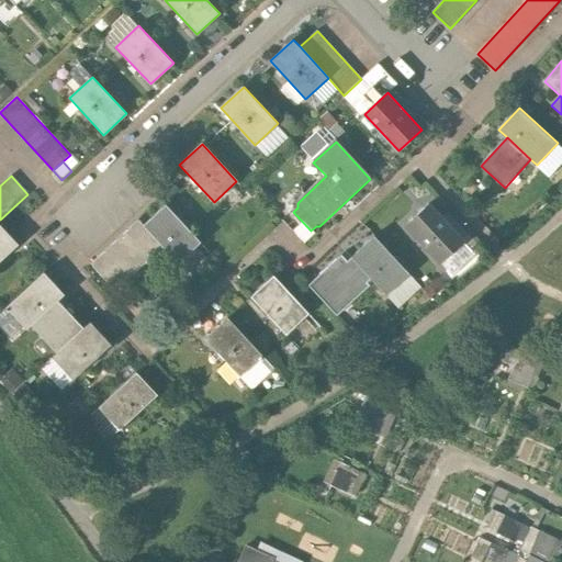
[(407,225),(441,262),(463,242),(430,204),(407,225)]
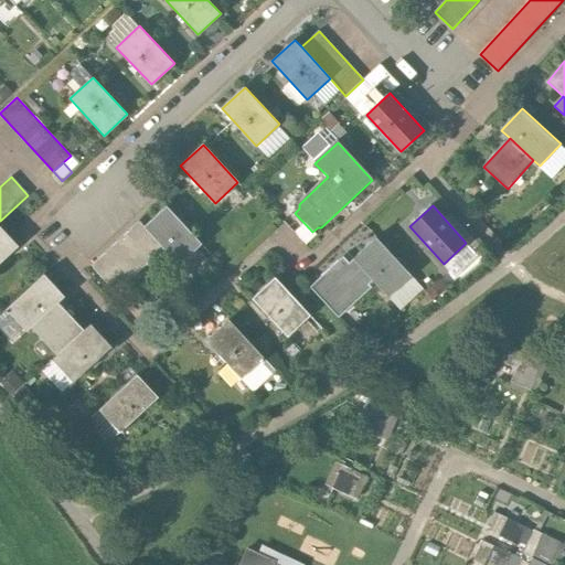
[(202,244),(167,206),(145,227),(139,222),(92,266),(113,288),(124,278),(127,281),(163,248),(179,265),(202,244)]
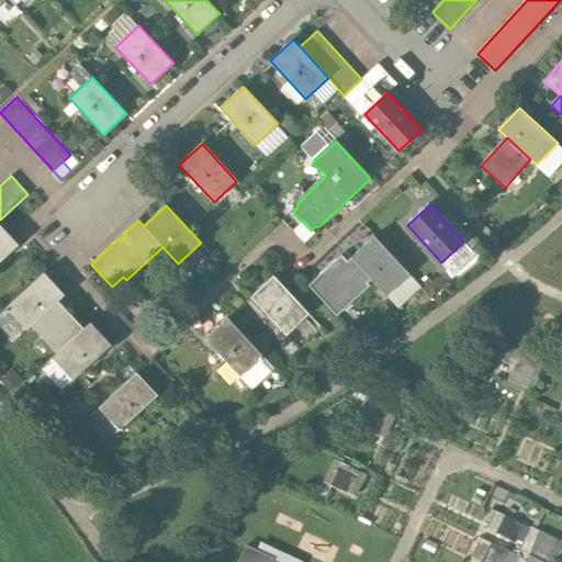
[(293,231),(301,239),(310,232),(302,223),(293,231)]
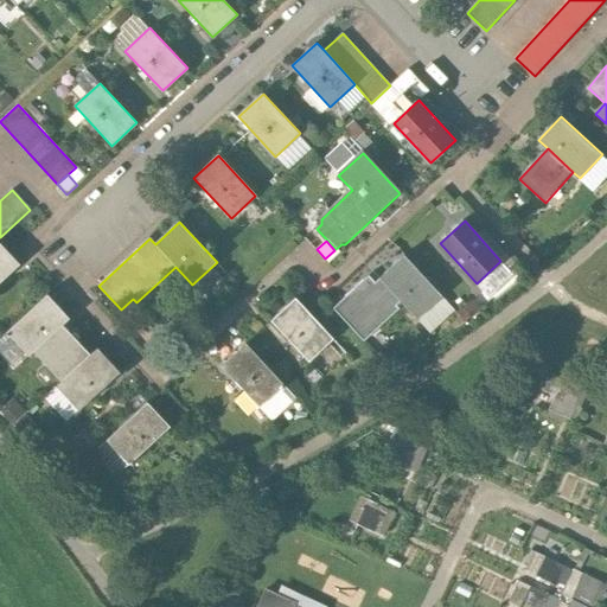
[(0,283),(20,266),(0,243),(0,283)]
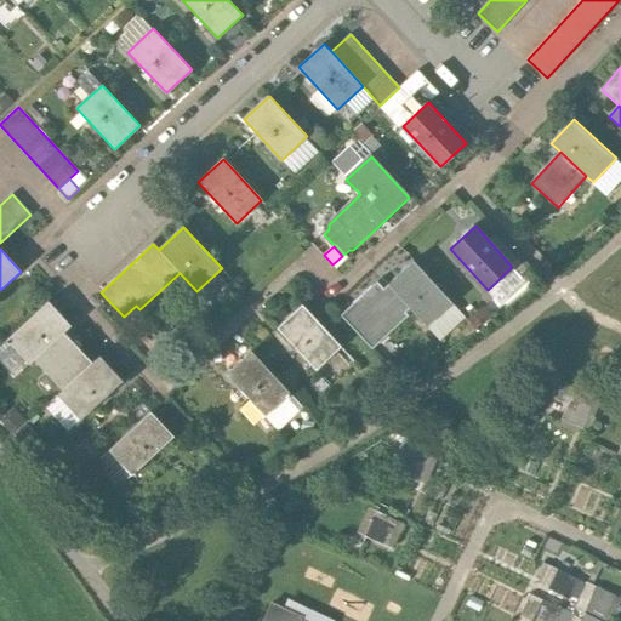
[(341,315),(372,349),(408,317),(405,313),(410,308),(442,341),(466,318),(415,262),(385,290),(379,281),(341,315)]
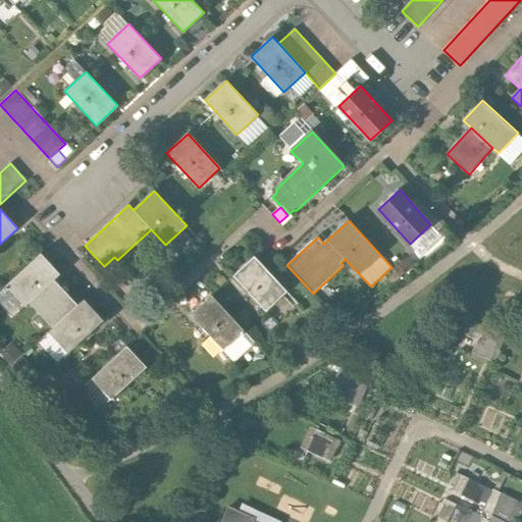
[(24,306),(29,303),(53,280),(59,274),(41,253),(5,285),(24,306)]
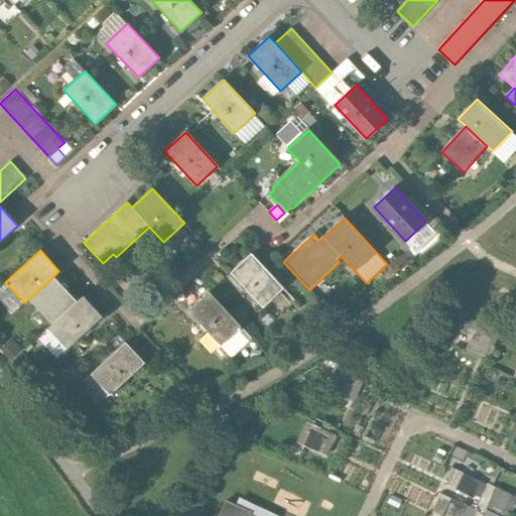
[(252,254),(231,273),(263,307),(283,288),(252,254)]
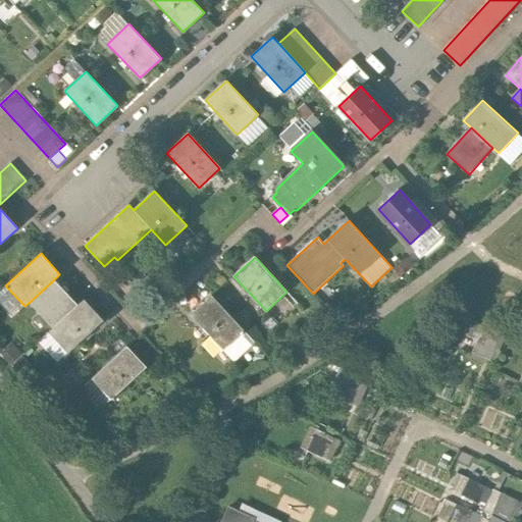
[(76,306),(53,280),(29,303),(52,328),(76,306)]
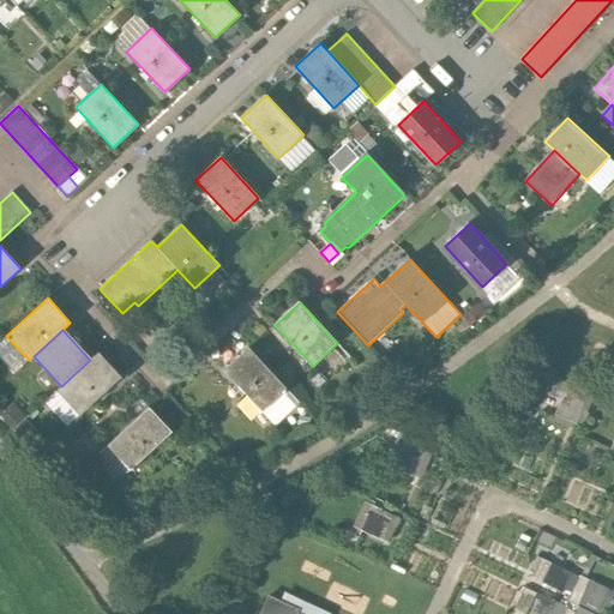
[(168,345),(155,345),(154,362),(167,363),(168,345)]
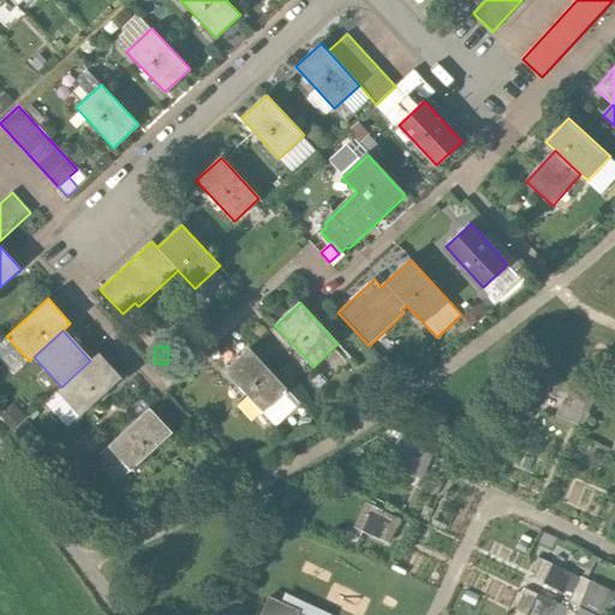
[(250,350),(225,372),(263,413),(287,389),(250,350)]
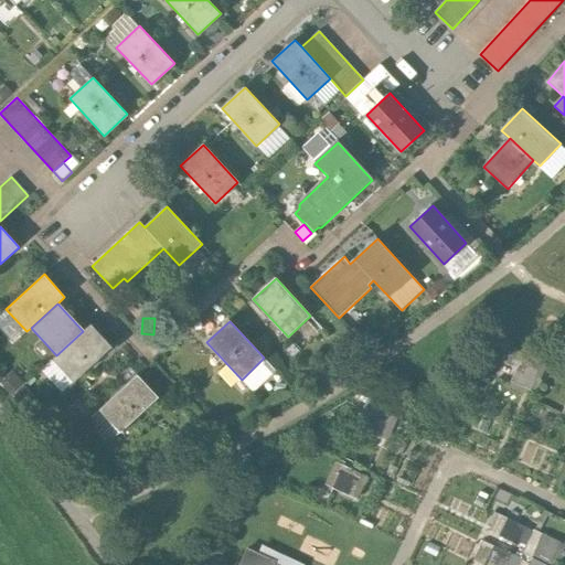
[(91,324),(83,331),(56,355),(52,360),(73,383),(112,348),(91,324)]
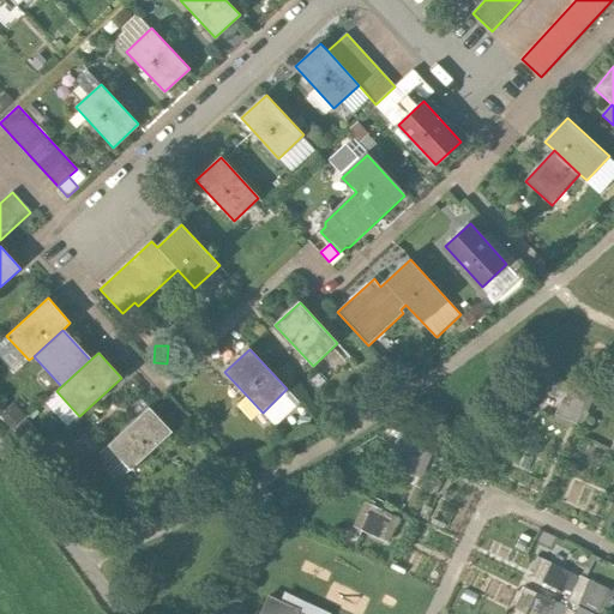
[(579,427),(593,398),(565,386),(552,415),(579,427)]
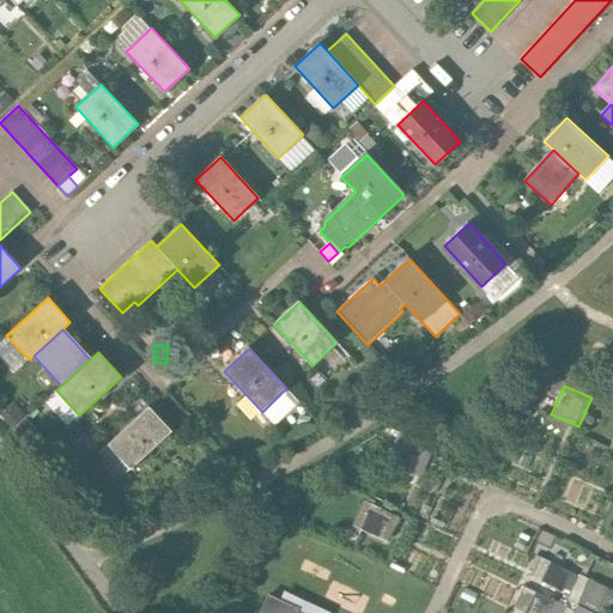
[(107,445),(131,469),(170,432),(147,407),(107,445)]
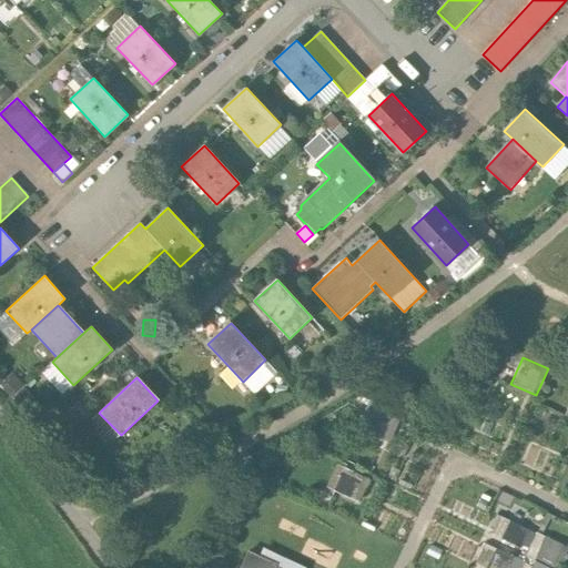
[(193,439),(189,430),(176,437),(182,446),(193,439)]
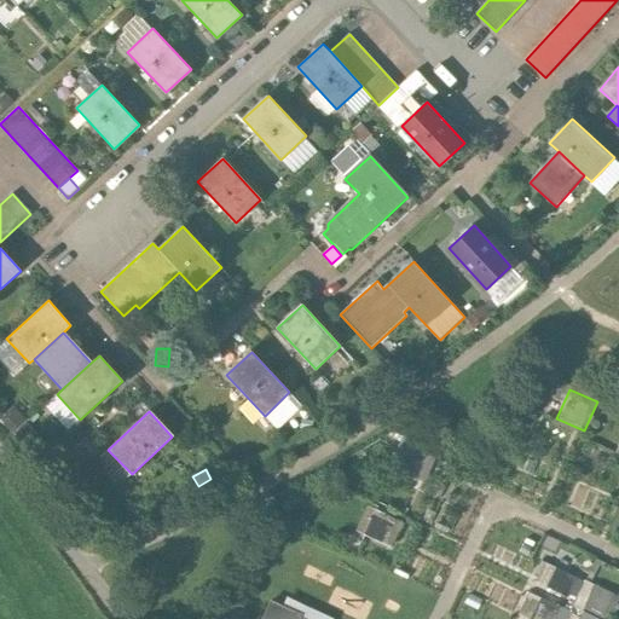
[(356,530),(391,545),(401,519),(366,504),(356,530)]
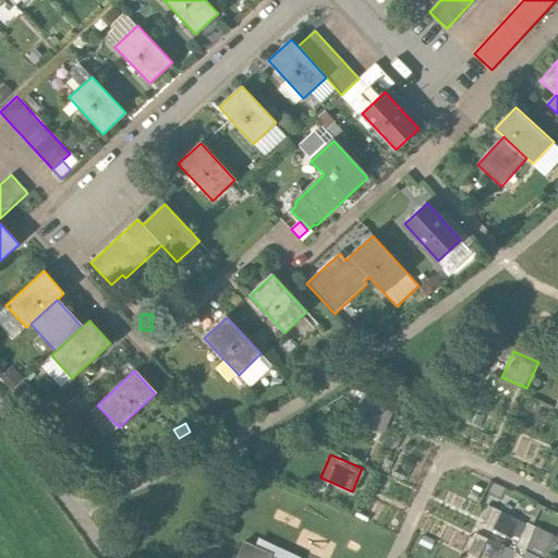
[(543,557),(554,533),(489,506),(482,524),(524,542),(517,557),(543,557)]
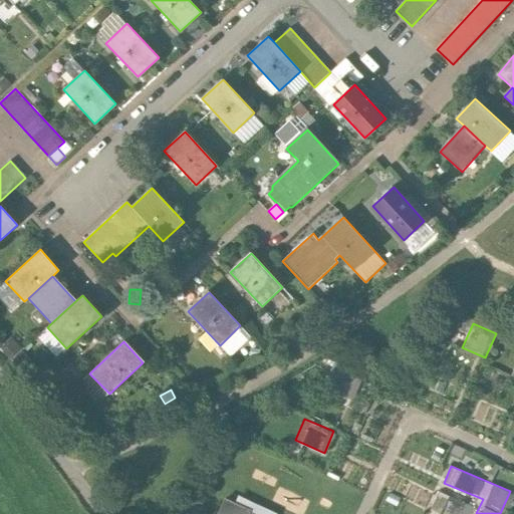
[(444,495),(438,513),(467,513),(471,503),(444,495)]
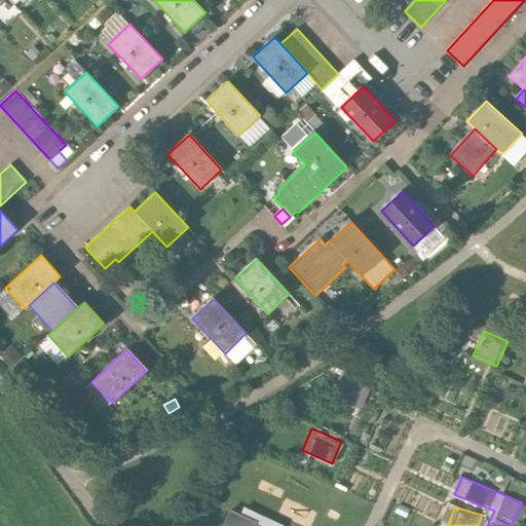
[(230,512),(223,525),(279,525),(245,510),(241,517),(230,512)]
